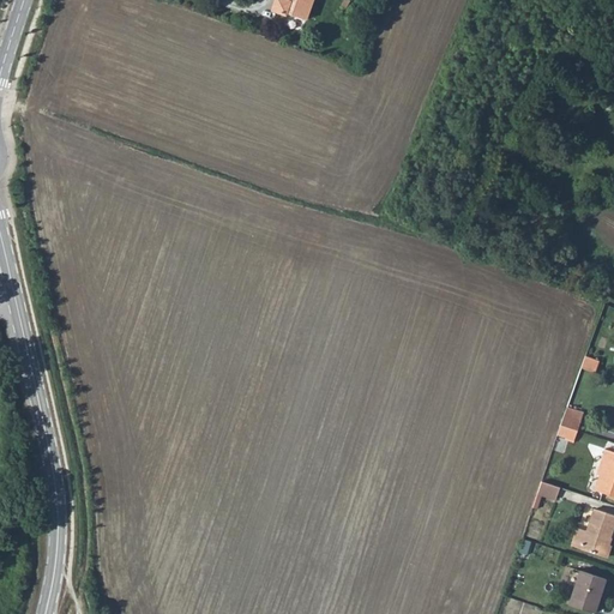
[(280,0),(276,11),(271,10),(266,22),(288,29),(289,25),(302,30),(312,0),(280,0)]
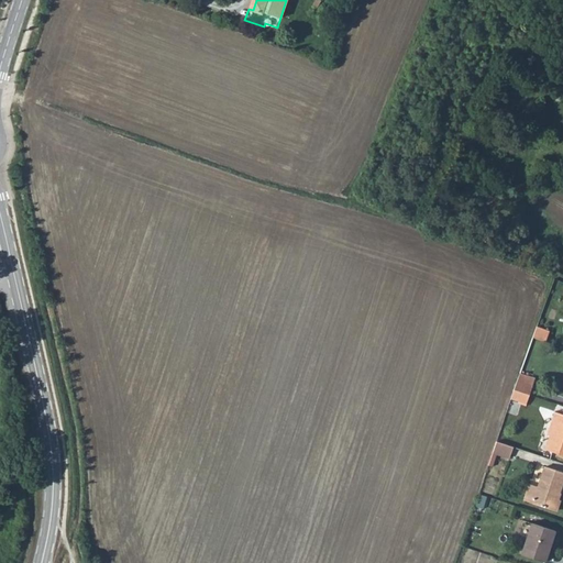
[(533,329),(530,339),(543,342),(547,332),(533,329)]
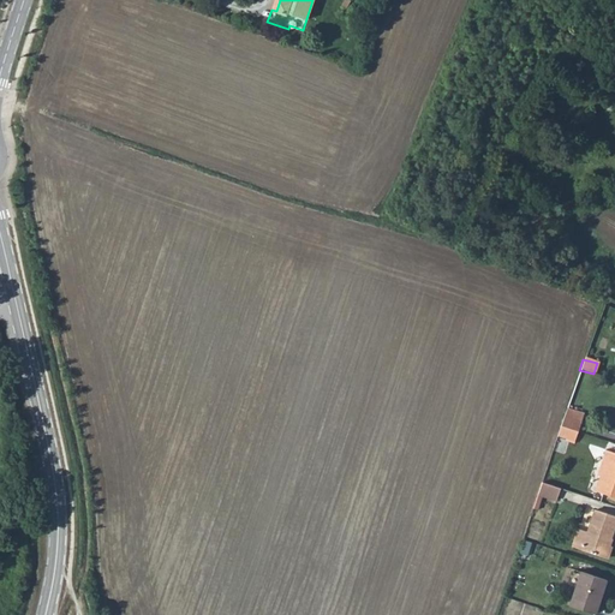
[(567,407),(565,416),(581,421),(585,413),(567,407)]
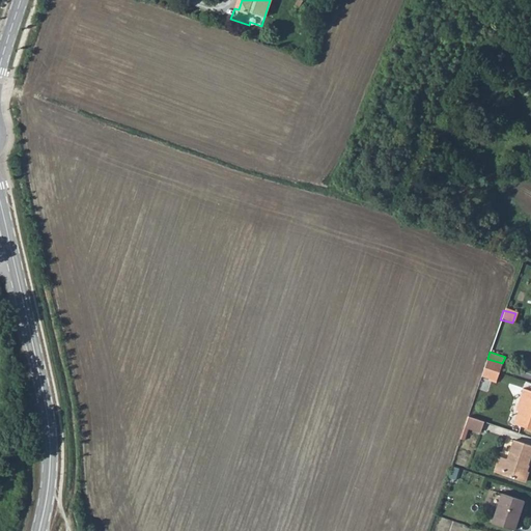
[(487,359),(484,367),(500,371),(502,363),(487,359)]
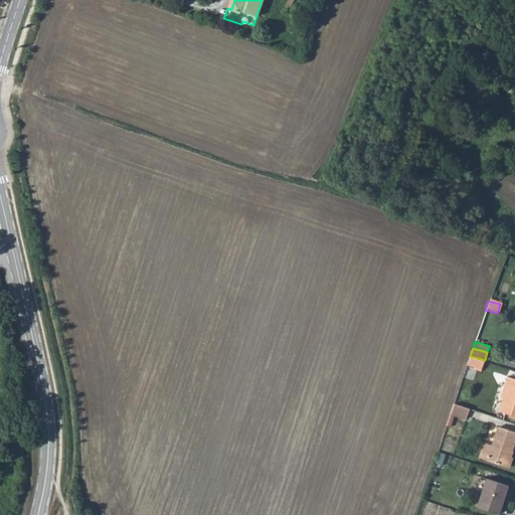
[(470,356),(467,364),(482,369),(485,360),(470,356)]
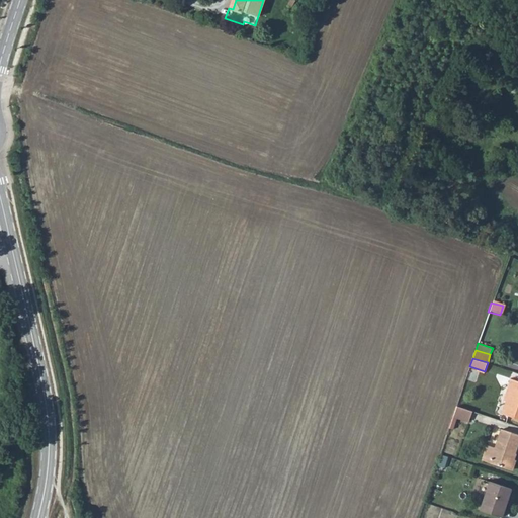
[(501,397),(503,398),(509,400),(505,413),(517,416),(517,378),(507,375),(501,397)]
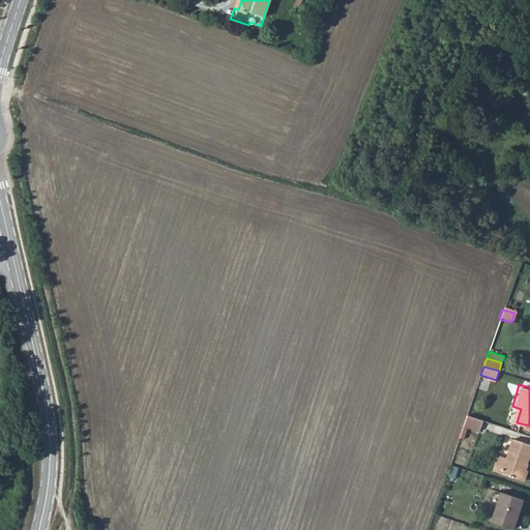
[(514,407),(510,420),(517,422),(521,409),(514,407)]
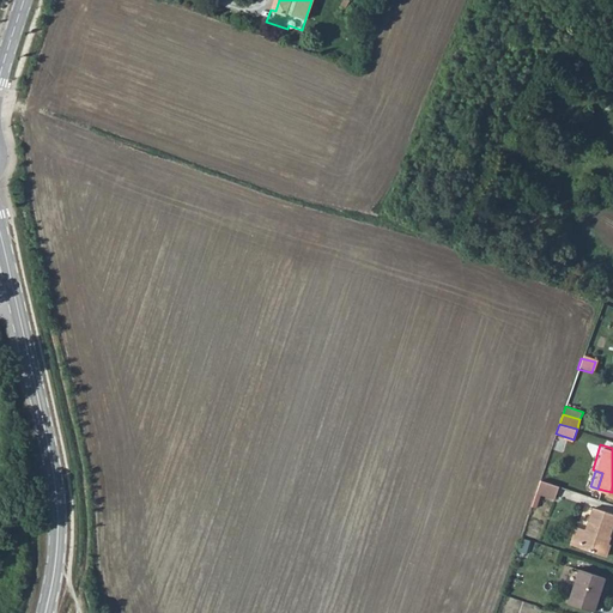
[(541,480),(538,491),(541,493),(557,497),(559,485),(541,480)]
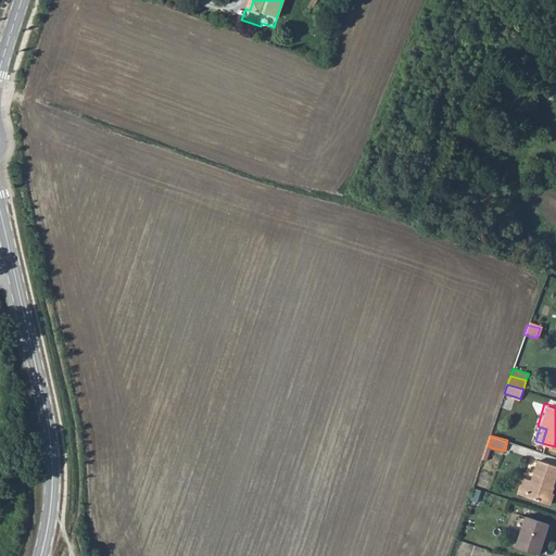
[(521,475),(516,490),(548,501),(552,490),(548,489),(555,465),(555,463),(536,456),(529,477),(521,475)]
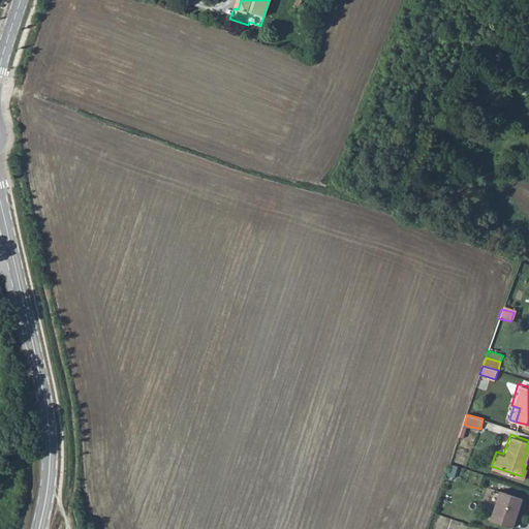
[(498,489),(488,519),(510,526),(520,496),(498,489)]
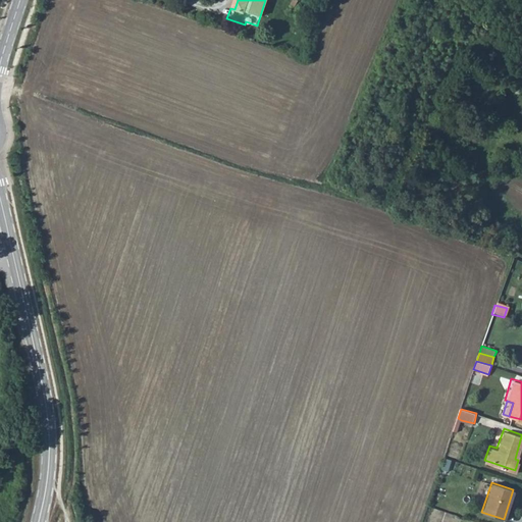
All buildings are outlined.
